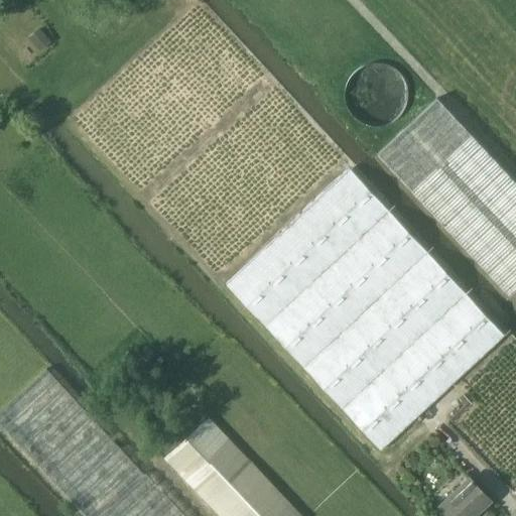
[(411,95),(411,94),(410,89),(409,83),(406,78),(402,73),(398,70),(393,67),(386,65),(381,65),(376,65),(369,67),(365,70),(360,73),(356,78),(354,83),(352,89),(352,94),(352,99),(353,105),(356,111),(360,114),(364,118),(369,121),(373,123),(380,124),(385,124),(391,122),(397,120),(401,116),(405,113),(408,107),(410,101),(411,95)]
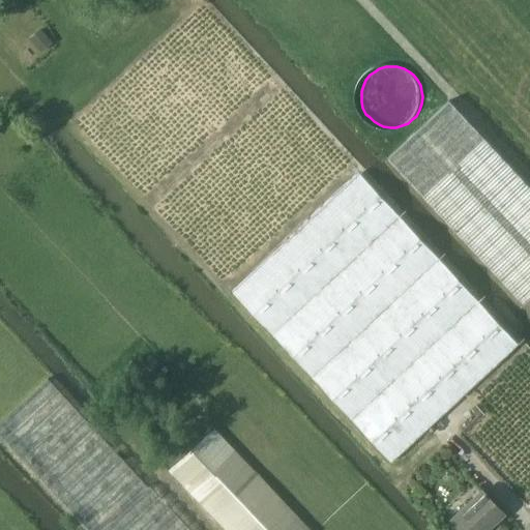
[(523,302),(529,295),(529,185),(450,99),(387,157),(523,302)]
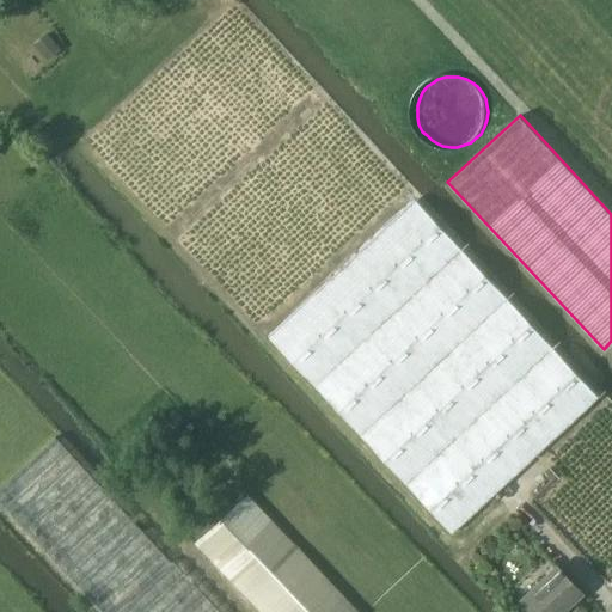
[(452,531),(599,396),(417,199),(268,337),(452,531)]
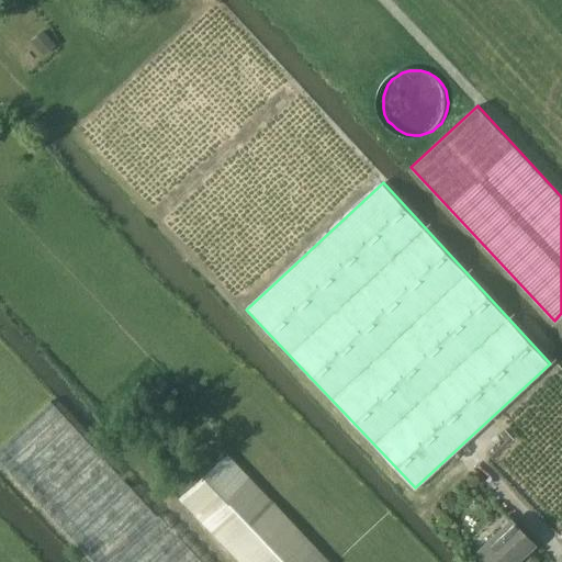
[(158,515),(51,400),(0,447),(0,461),(91,561),(204,561),(159,514),(158,515)]
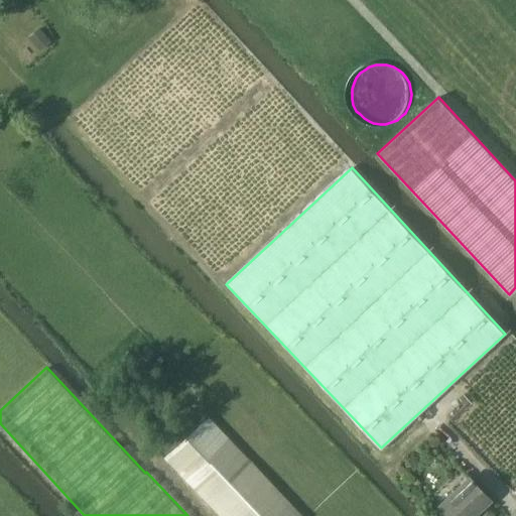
[(442,515),(474,515),(491,500),(469,476),(434,508),(442,515)]
